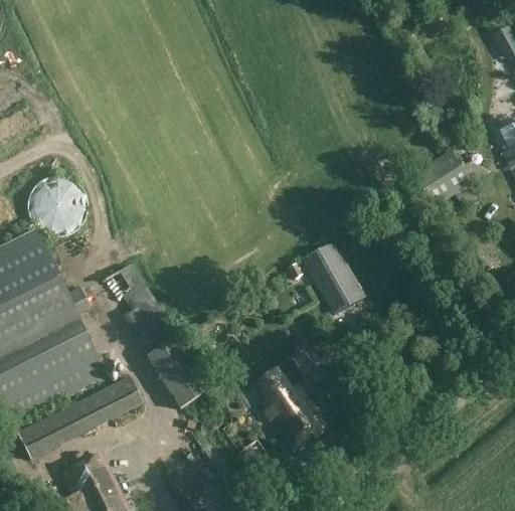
[(0,72),(5,70),(9,66),(12,62),(14,58),(16,54),(17,49),(18,44),(17,39),(15,34),(13,29),(10,25),(7,22),(2,19),(0,17),(0,72)]
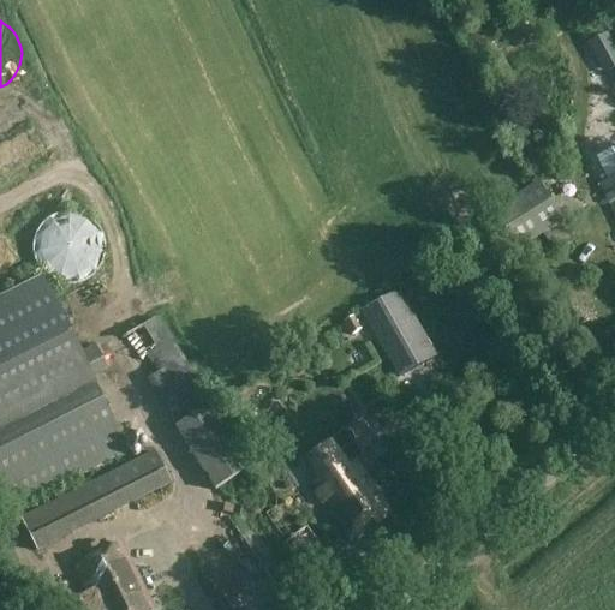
[(614,45),(607,30),(586,41),(603,72),(614,65),(614,45)]
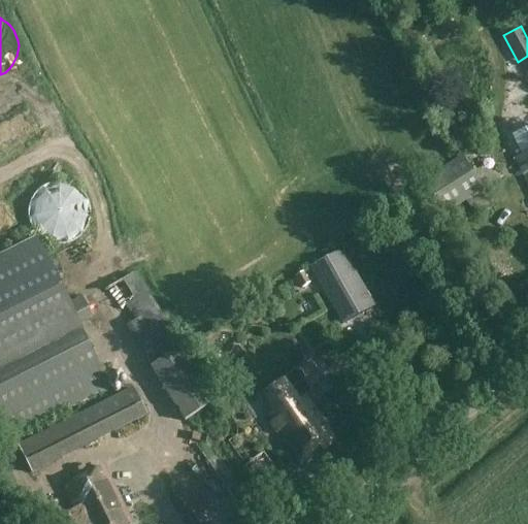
[(527,179),(527,125),(513,132),(522,153),(517,155),(527,179)]
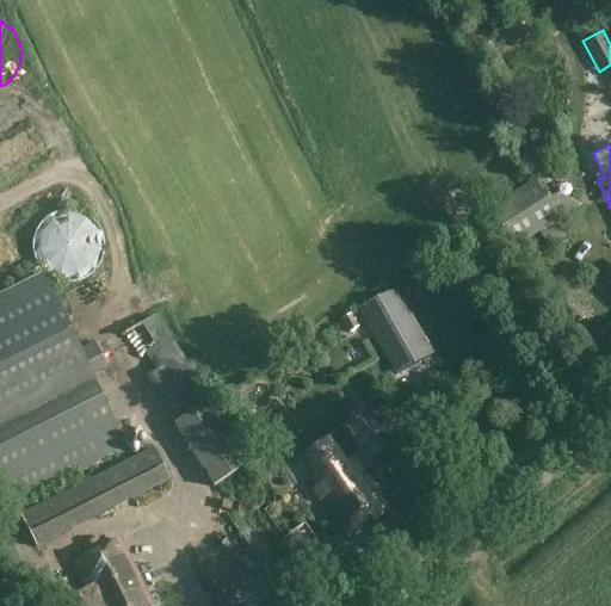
[(556,221),(560,217),(535,178),(489,206),(514,246),(539,230),(543,236),(559,226),(556,221)]
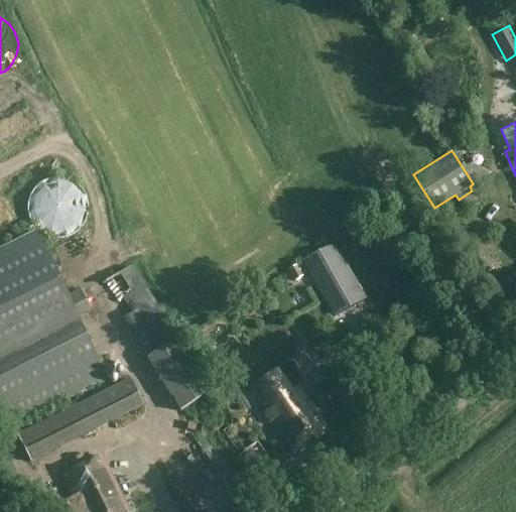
[(43,179),(39,182),(35,185),(32,189),(29,195),(28,200),(27,205),(27,210),(28,215),(30,220),(33,225),(36,229),(41,232),(45,234),(50,236),(55,237),(60,237),(66,236),(71,234),(75,231),(79,228),(83,224),(85,220),(87,215),(88,210),(88,205),(88,200),(86,196),(84,190),(81,186),(77,183),(73,180),(69,178),(63,176),(58,176),(53,176),(48,177),(43,179)]
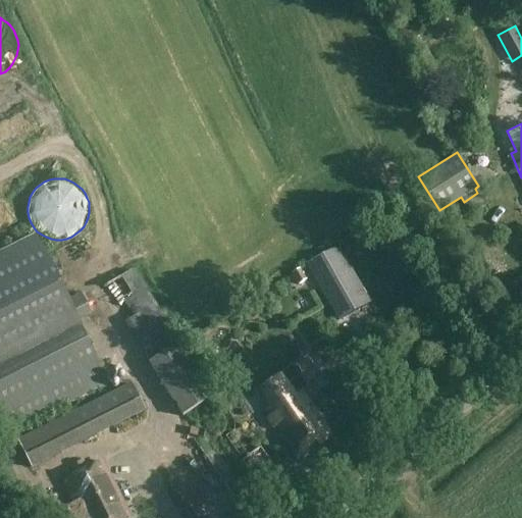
[(108,380),(76,317),(91,310),(83,291),(67,299),(36,236),(0,253),(0,418),(6,431),(108,380)]
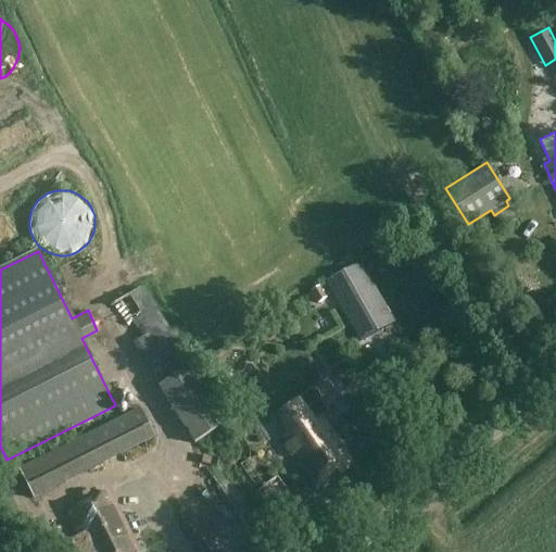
[(361,338),(394,320),(359,260),(326,279),(361,338)]
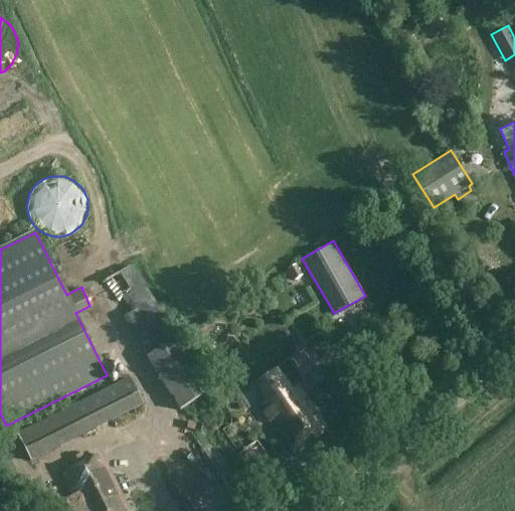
[(211,382),(175,328),(176,328),(132,262),(105,279),(184,399),(211,382)]
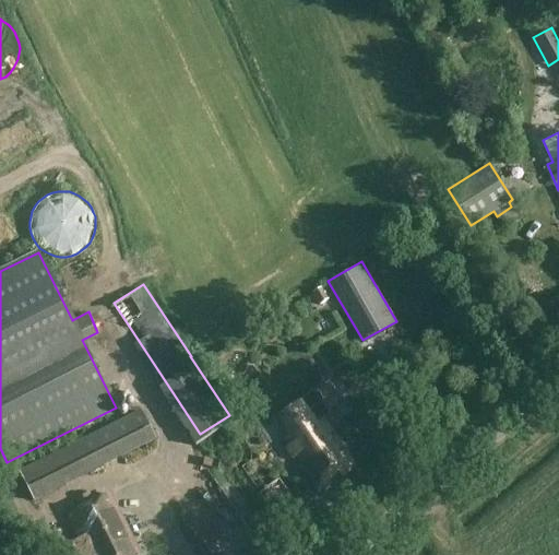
[(323,385),(326,396),(343,390),(339,378),(323,385)]
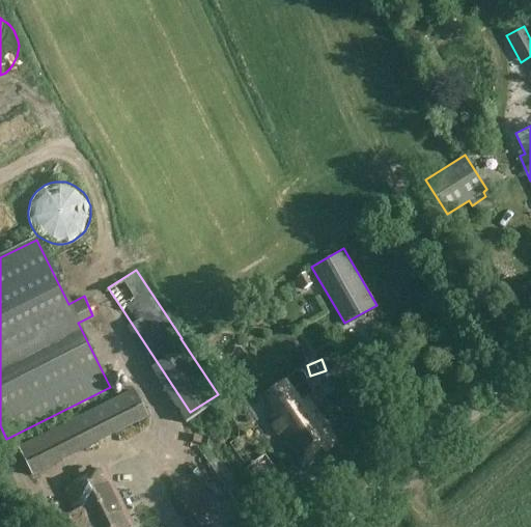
[(301,464),(336,440),(305,395),(310,391),(298,371),(282,382),(263,395),(275,412),(268,417),(301,464)]
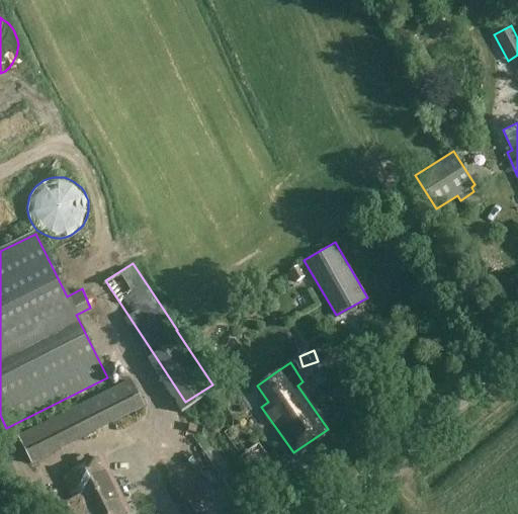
[(30,461),(144,404),(131,378),(17,436),(30,461)]
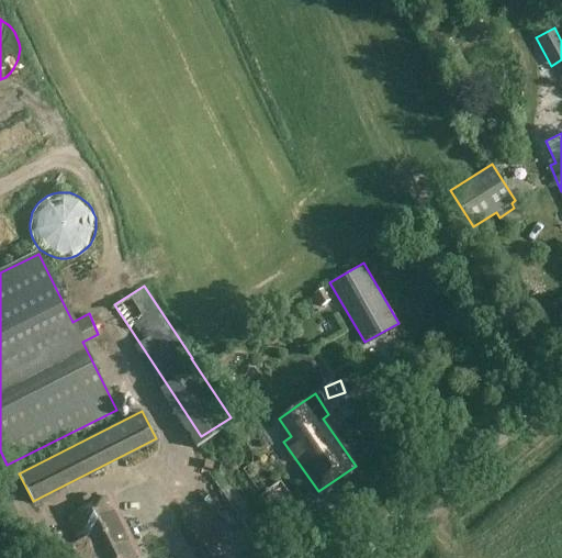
[(280,479),(259,493),(280,523),(300,506),(280,479)]
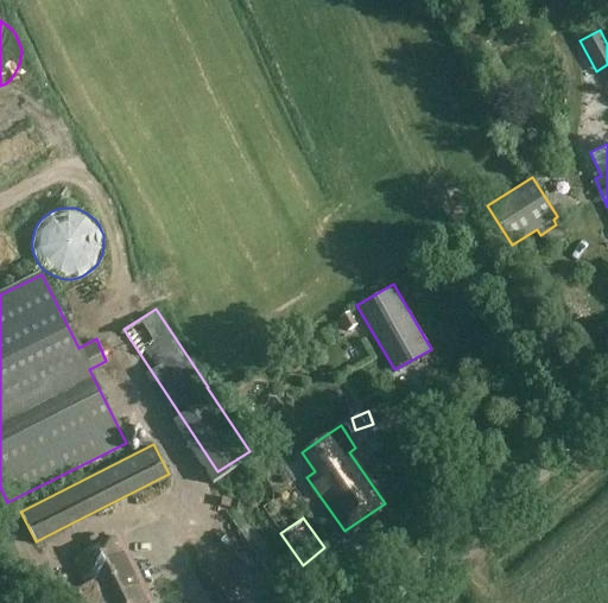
[(146,602),(152,601),(127,548),(126,550),(118,533),(73,557),(86,583),(76,588),(83,602),(146,602)]
